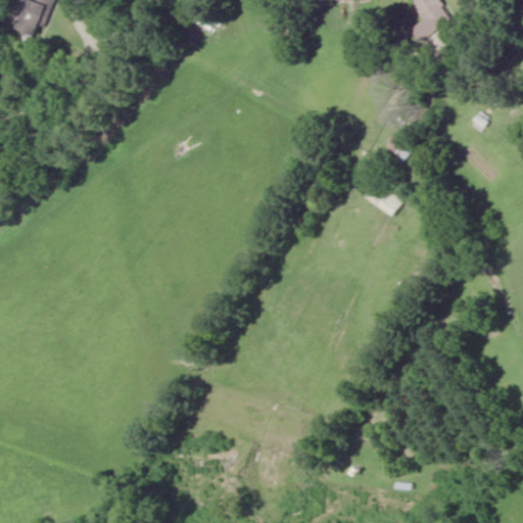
[(57,0),(26,0),(26,2),(30,4),(20,32),(46,39),(57,0)]
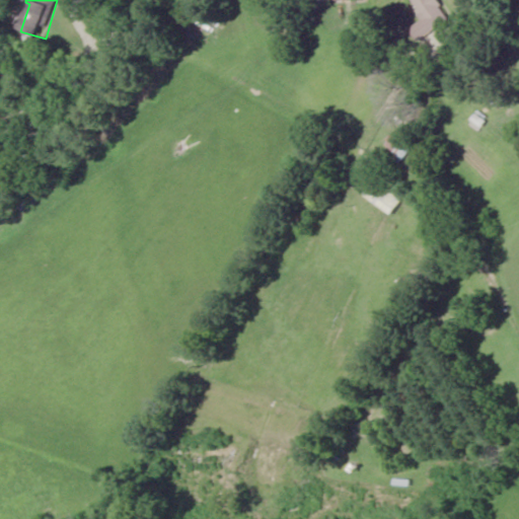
[(410,27),(418,40),(449,19),(437,0),(413,0),(425,18),(410,27)]
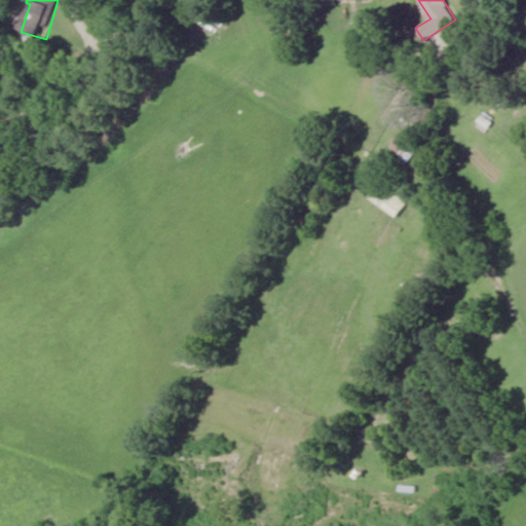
[(488,129),(496,119),(480,105),(472,116),(488,129)]
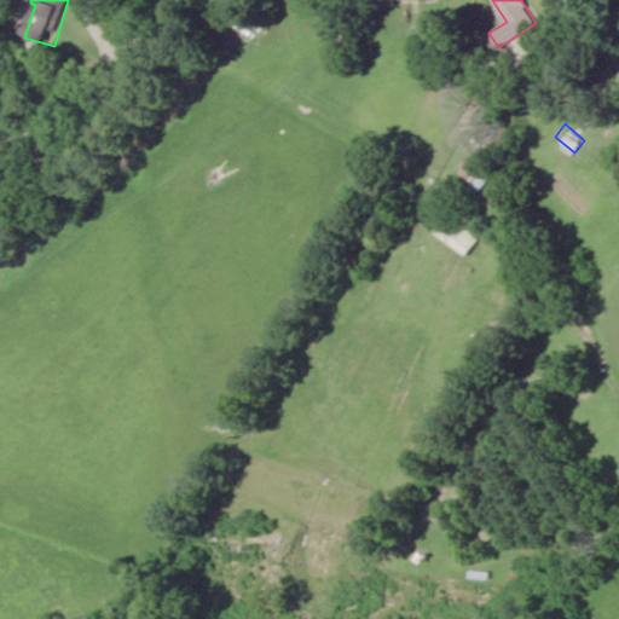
[(482,189),(492,173),(469,160),(460,175),(482,189)]
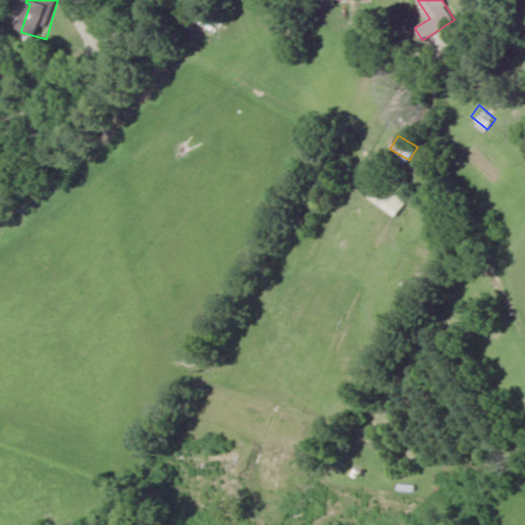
[(407,201),(378,182),(368,198),(396,217),(407,201)]
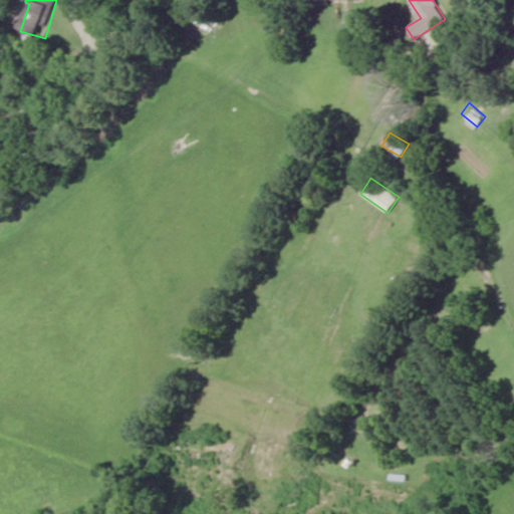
All buildings are outlined.
